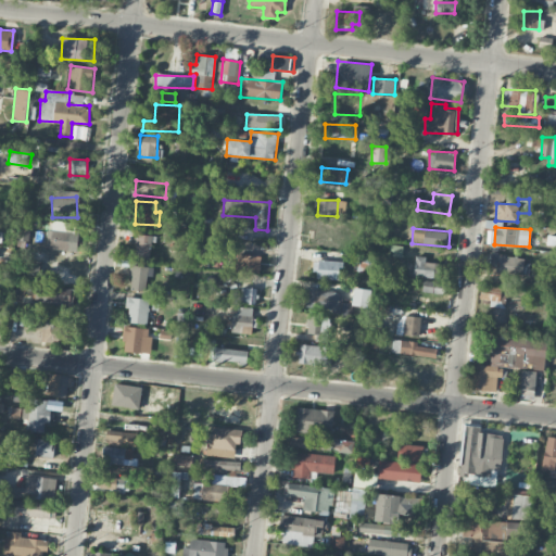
[(71,250),(71,231),(47,230),(47,249),(71,250)]
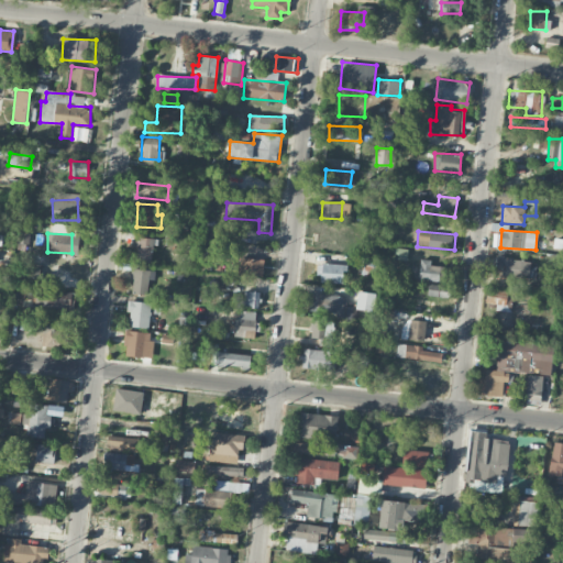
[(135,262),(154,263),(154,238),(136,238),(135,262)]
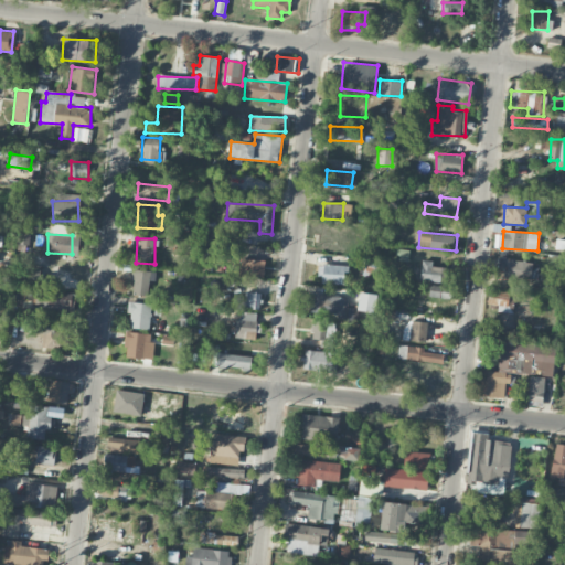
[(238,277),(264,277),(265,259),(238,258),(238,277)]
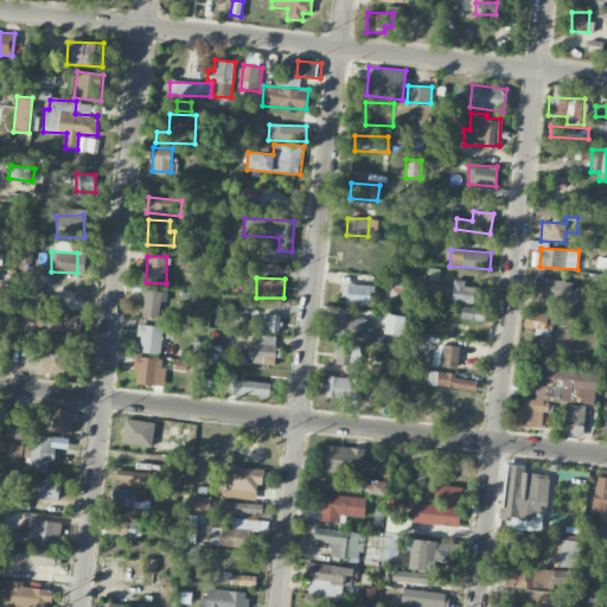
[(541,298),(570,300),(572,280),(536,279),(536,289),(541,289),(541,298)]
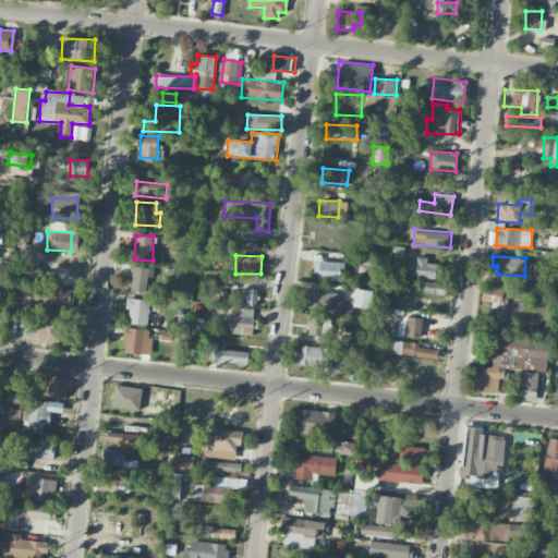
[(427,264),(427,257),(416,257),(415,278),(445,278),(445,265),(427,264)]
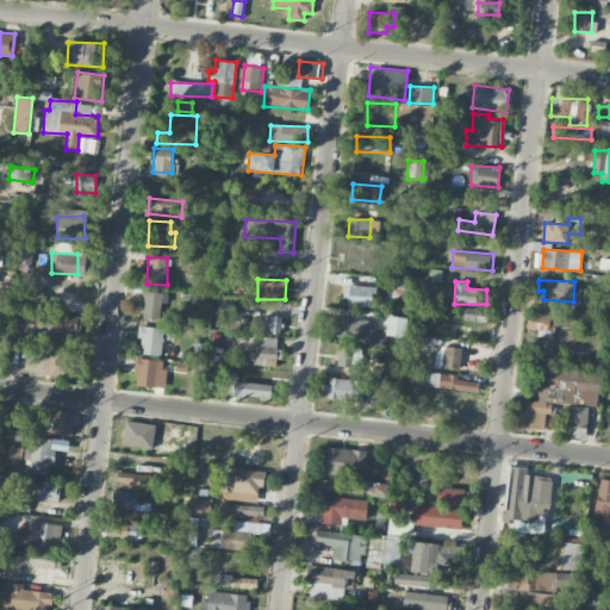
[(374,286),(346,286),(344,306),(373,307),(374,286)]
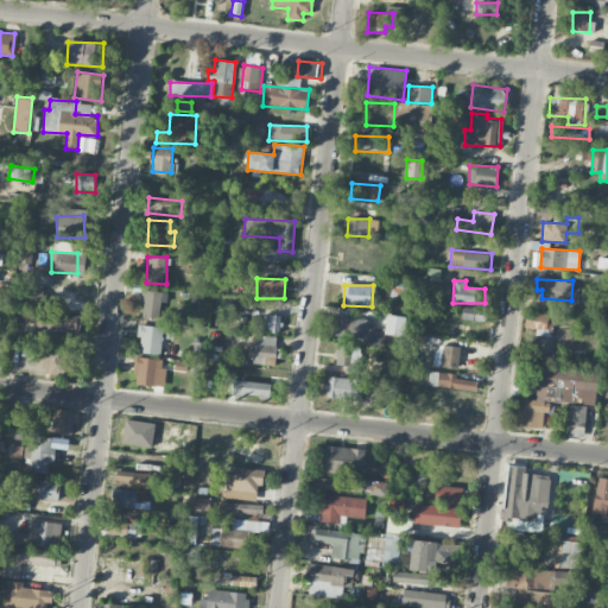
[(140,316),(160,318),(164,292),(144,290),(140,316)]
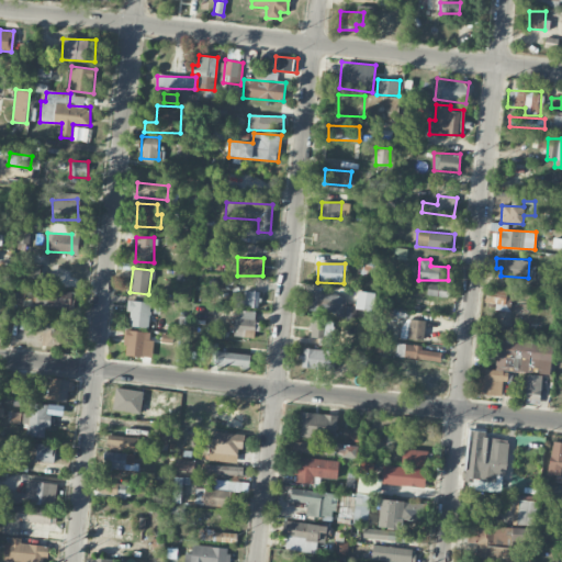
[(519,285),(519,278),(506,277),(506,284),(519,285)]
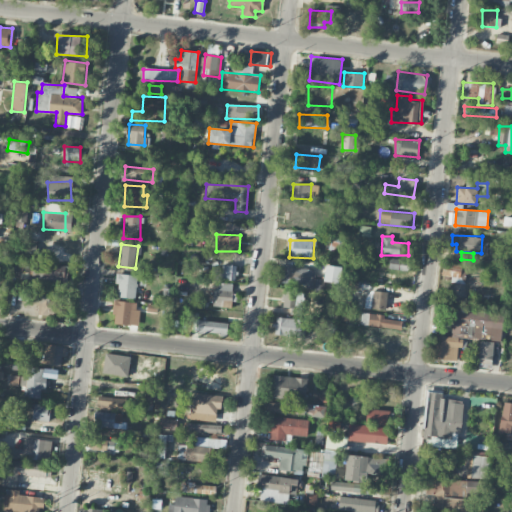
[(389,269),(413,271),(414,260),(389,258),(389,269)]
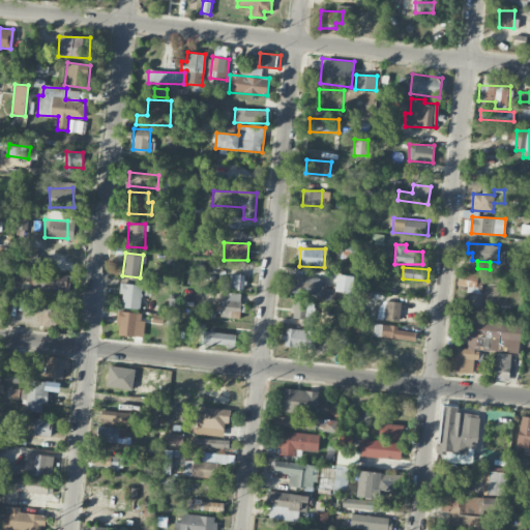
[(480,293),(482,274),(458,272),(457,285),(467,286),(467,292),(480,293)]
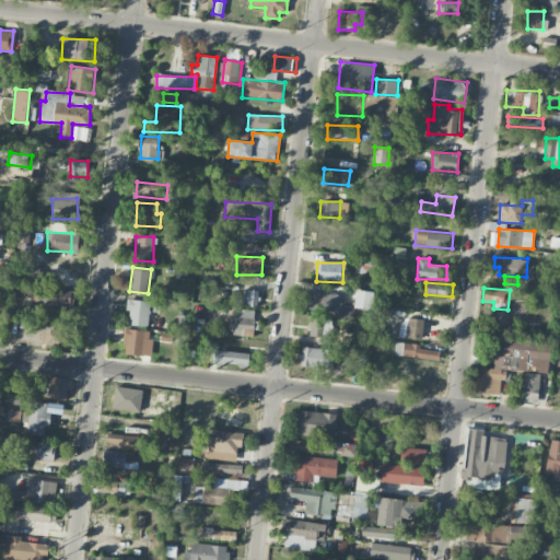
[(73,290),(38,289),(38,307),(73,308),(73,290)]
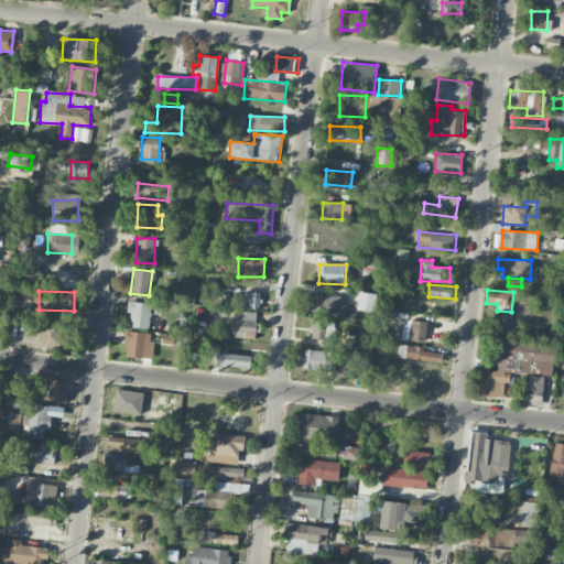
[(259,308),(259,292),(245,291),(243,307),(259,308)]
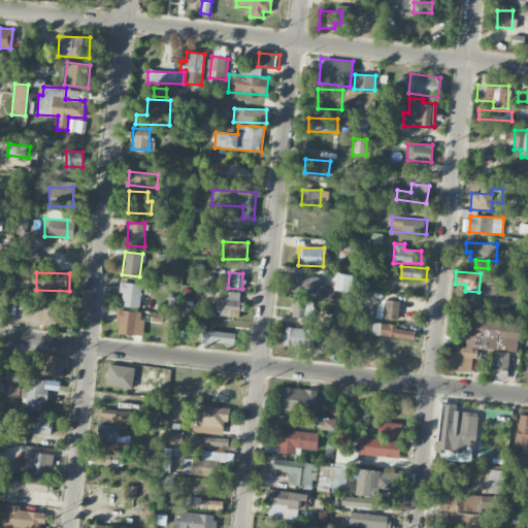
[(351,292),(352,274),(335,273),(334,291),(351,292)]
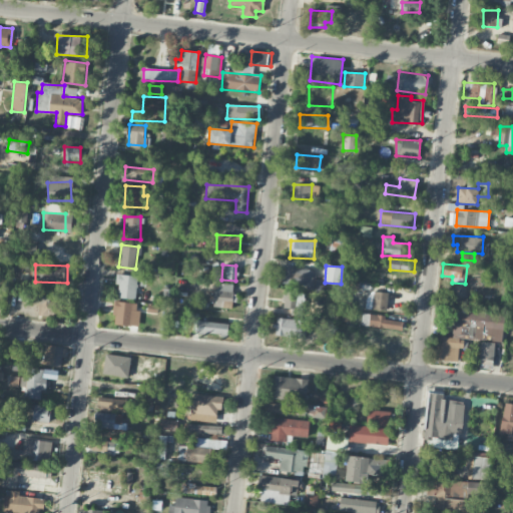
[(315,285),(316,269),(279,268),(278,284),(315,285)]
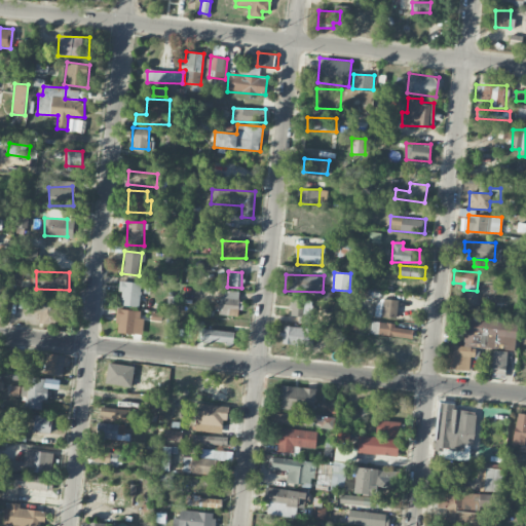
[(119,305),(139,306),(141,283),(121,280),(119,305)]
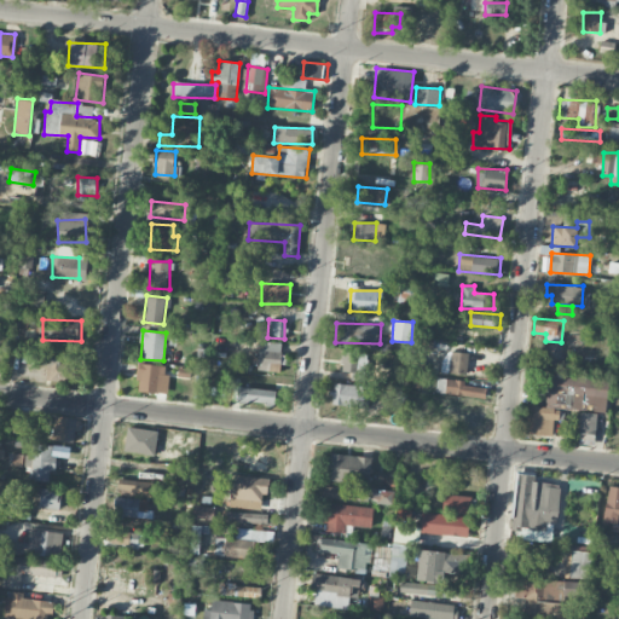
[(279,371),(281,342),(260,342),(259,371),(279,371)]
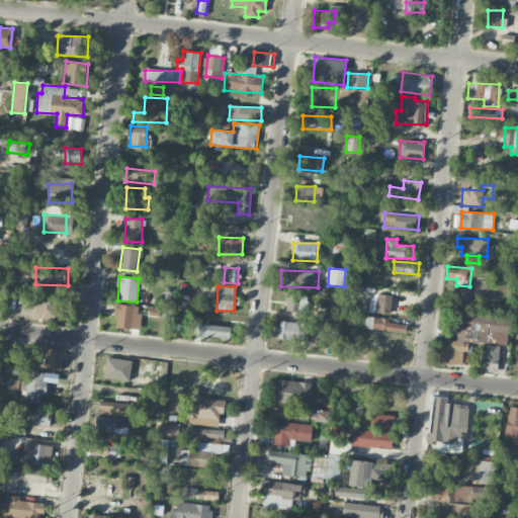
[(393,295),(372,292),(369,311),(391,314),(393,295)]
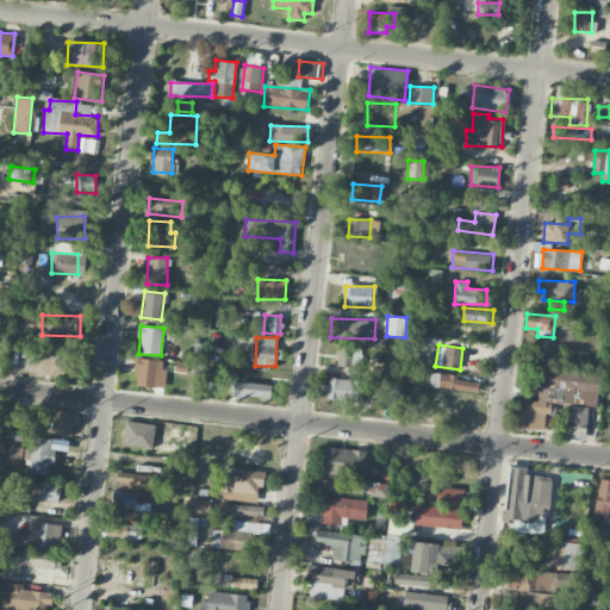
[(45,361),(44,374),(69,377),(72,359),(60,358),(60,350),(38,347),(36,360),(45,361)]
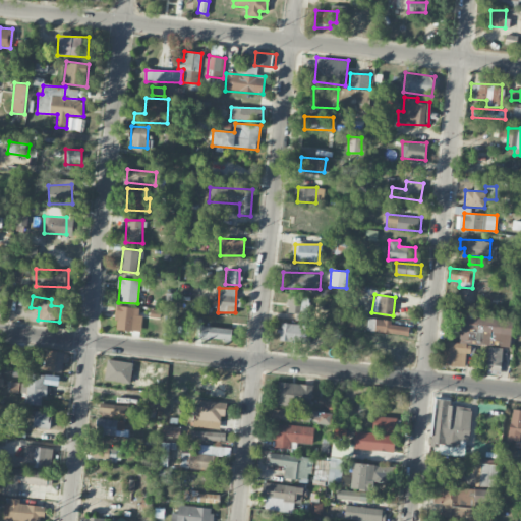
[(307,321),(309,297),(288,296),(287,312),(296,313),(295,320),(307,321)]
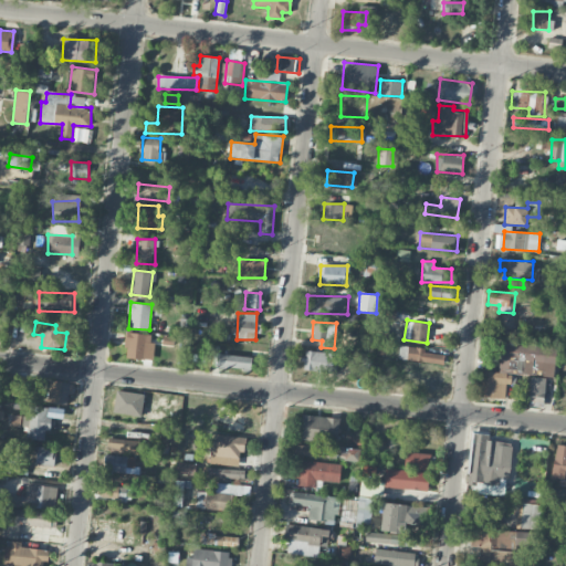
[(124,358),(146,360),(148,334),(126,332),(124,358)]
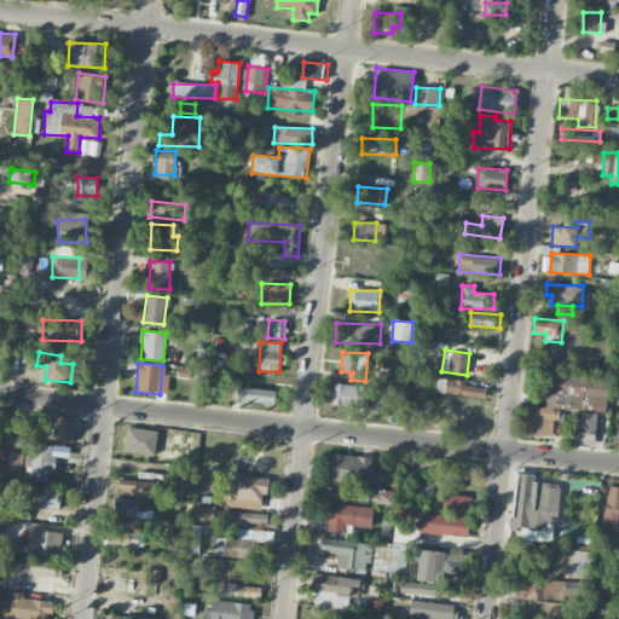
[(545,406),(524,405),(522,434),(553,435),(553,420),(559,420),(560,409),(605,411),(606,377),(547,375),(545,406)]
